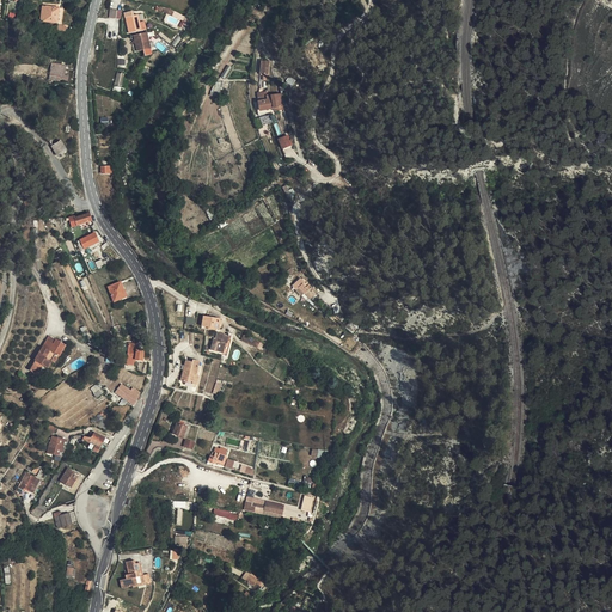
[(46,6),(42,6),(40,17),(43,18),(43,19),(60,23),(62,8),(47,5),(46,6)]
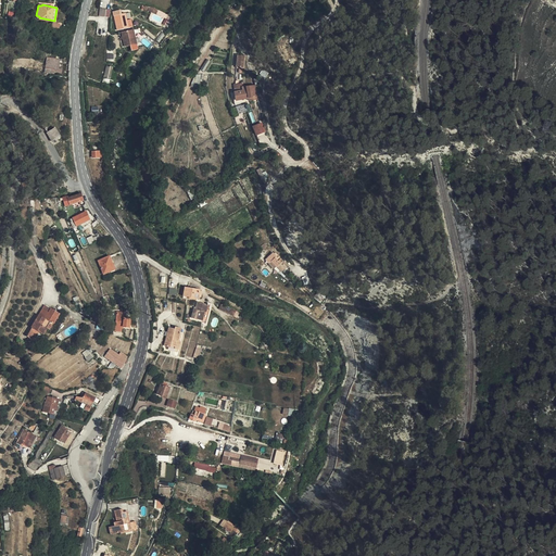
[(116,29),(131,26),(130,19),(126,20),(125,12),(121,13),(119,9),(112,11),(113,15),(114,15),(116,29)]
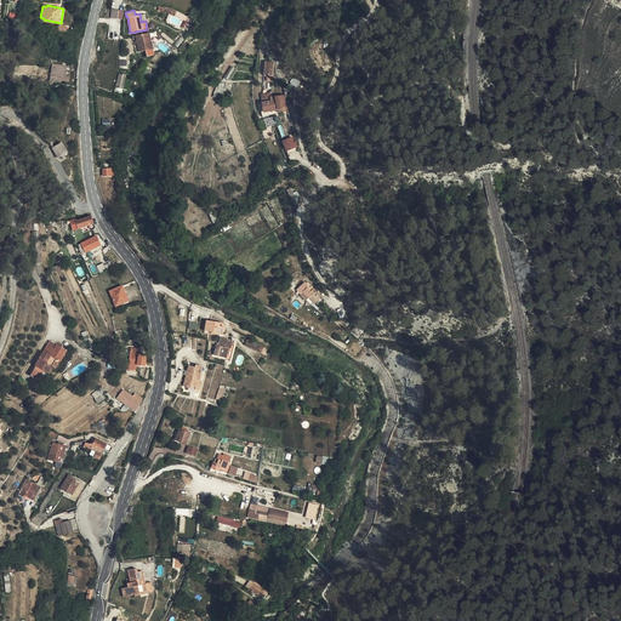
[(194,22),(186,20),(182,30),(186,30),(187,28),(189,29),(192,29),(194,22)]
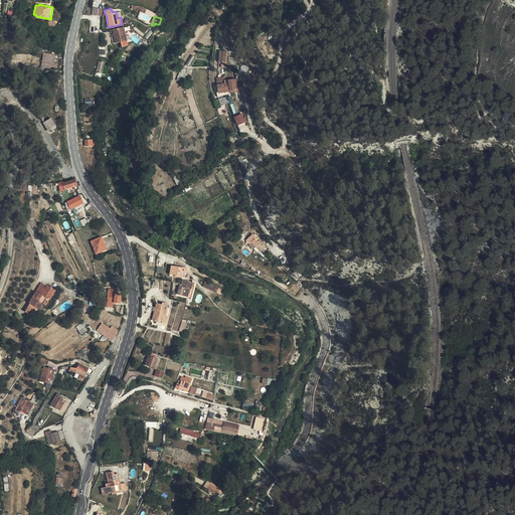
[(126,41),(124,27),(112,29),(115,43),(126,41)]
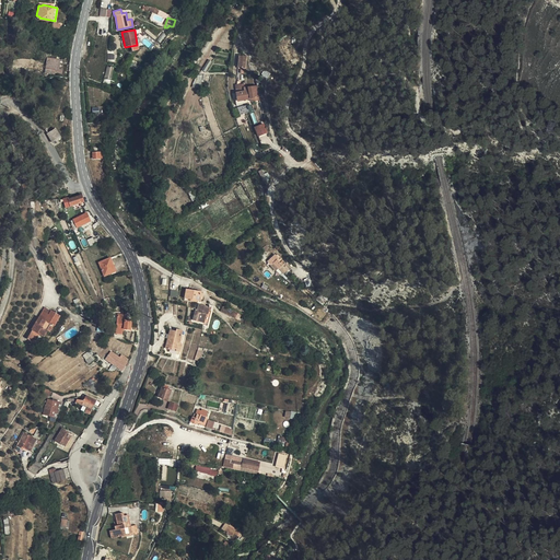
[(49,70),(54,70),(55,67),(58,68),(59,59),(47,57),(45,71),(49,72),(49,70)]
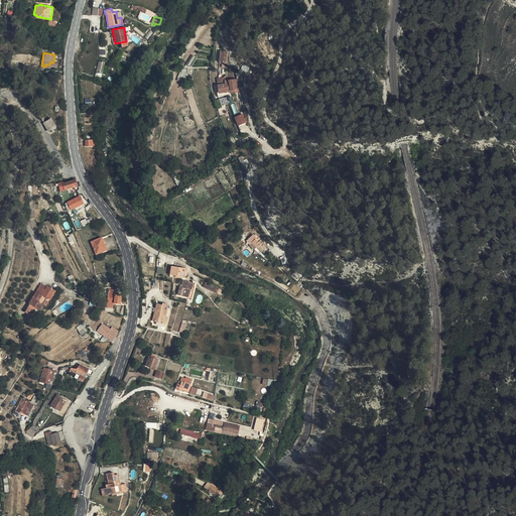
[(102,61),(99,61),(95,73),(100,74),(104,62),(102,61)]
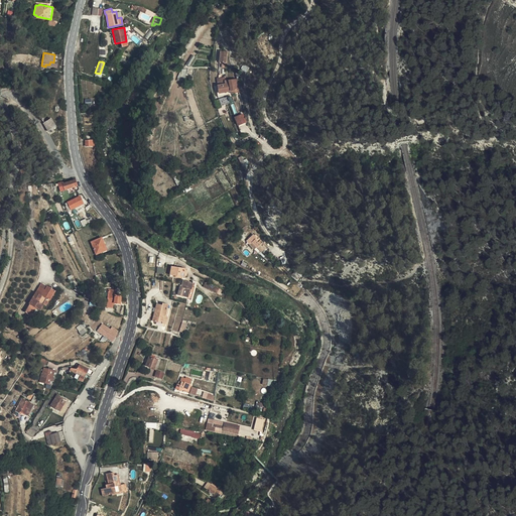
[(192,74),(192,67),(184,67),(182,73),(182,79),(188,79),(188,74),(192,74)]
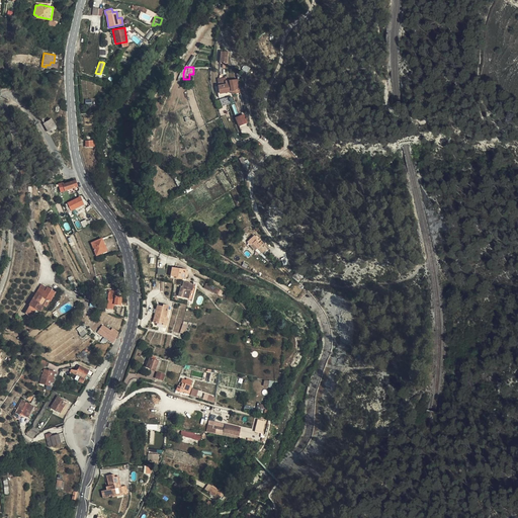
[(241,93),(239,80),(227,82),(226,79),(222,79),(220,80),(219,80),(219,87),(218,87),(221,98),(232,95),(232,92),(235,91),(235,94),(241,93)]
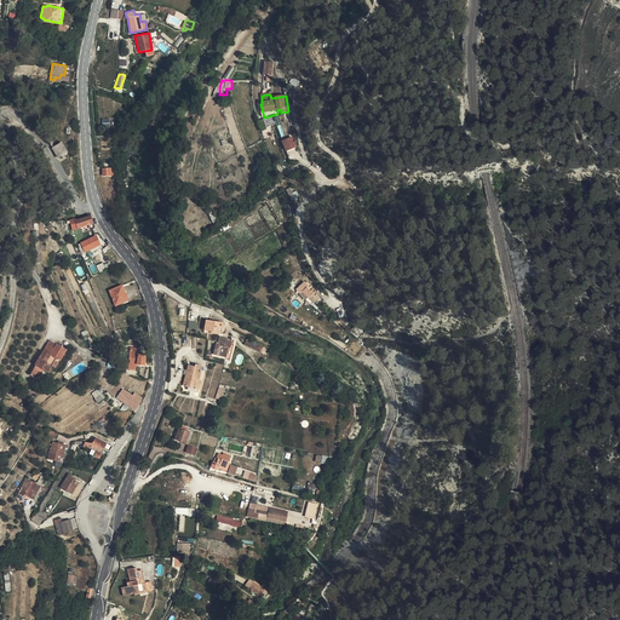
[(297,147),(293,138),(283,142),(288,151),(297,147)]
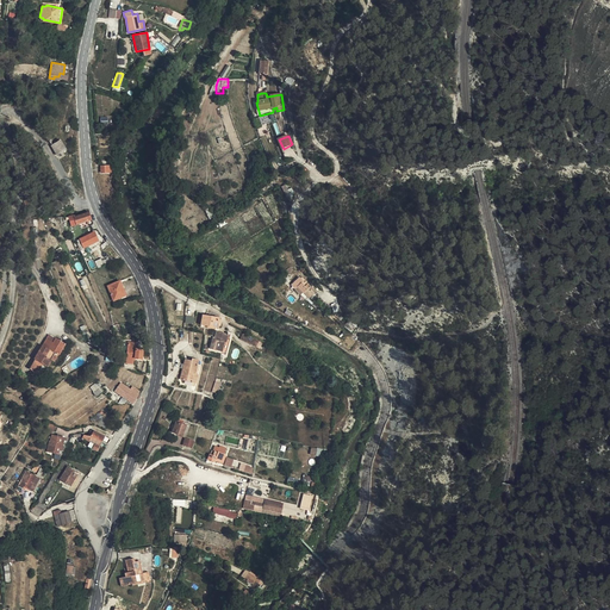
[(63,138),(50,144),(58,160),(72,154),(63,138)]
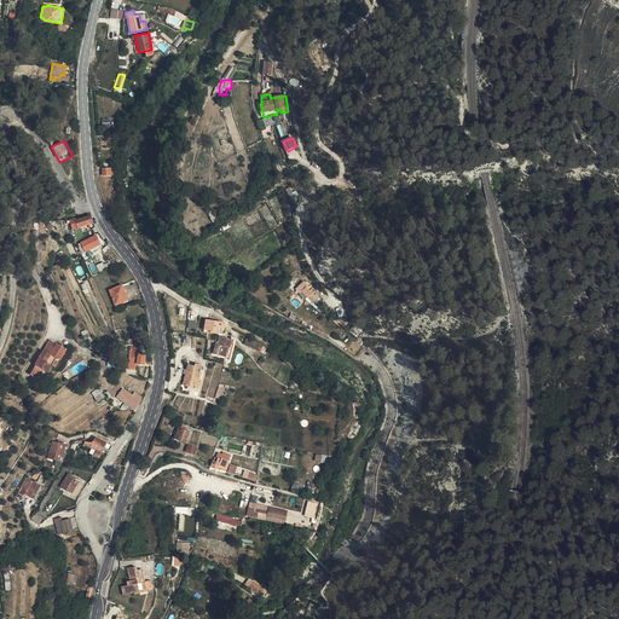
[(92,220),(90,214),(75,219),(76,225),(80,224),(88,223),(92,220)]
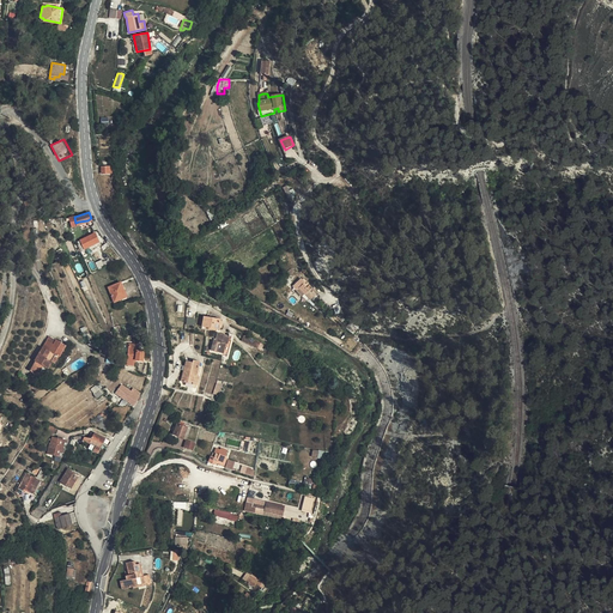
[(76,240),(77,242),(80,240),(83,247),(89,244),(90,247),(98,243),(95,232),(76,240)]
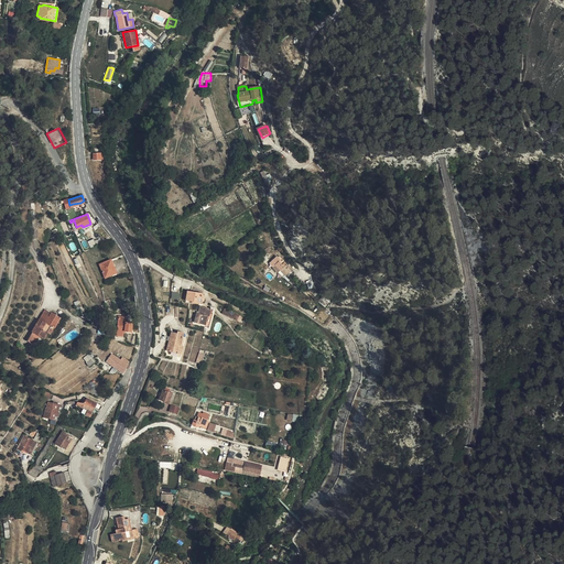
[(94,238),(88,241),(91,247),(101,241),(100,238),(95,241),(94,238)]
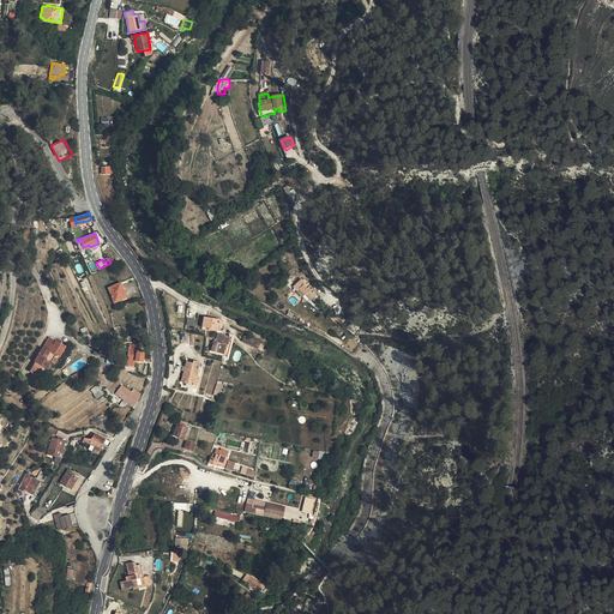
[(314,295),(317,293),(312,288),(313,287),(306,282),(305,283),(300,280),(293,288),(298,292),(296,292),(302,298),(305,294),(311,300),(314,295)]
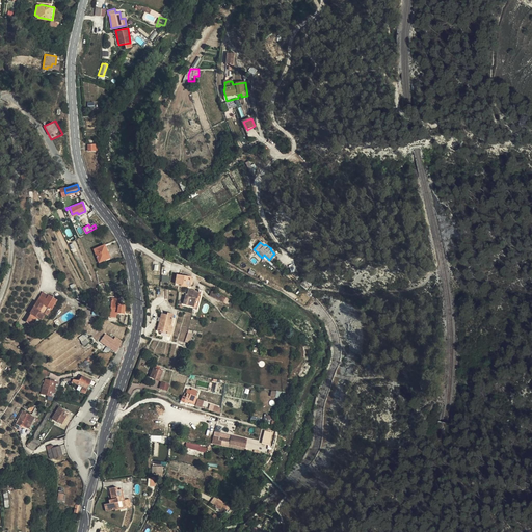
[(109,259),(106,251),(108,251),(105,244),(94,248),(99,262),(103,260),(104,261),(109,259)]
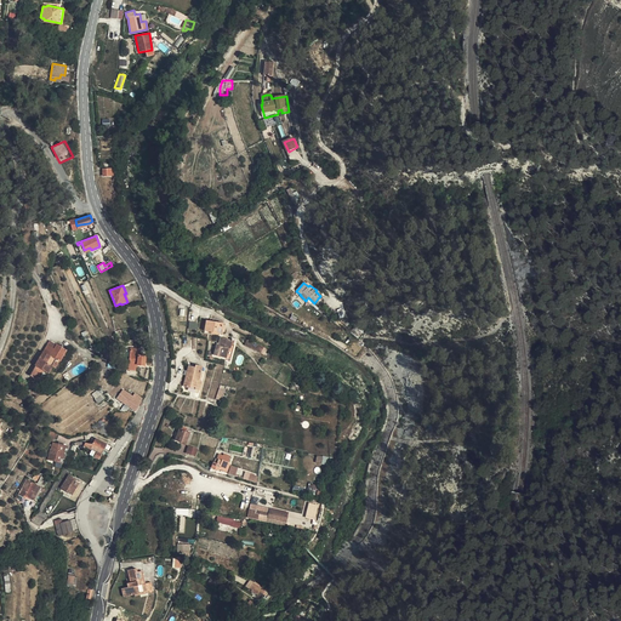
[(203,320),(203,324),(203,326),(201,330),(218,332),(220,330),(220,323),(220,322),(203,320)]
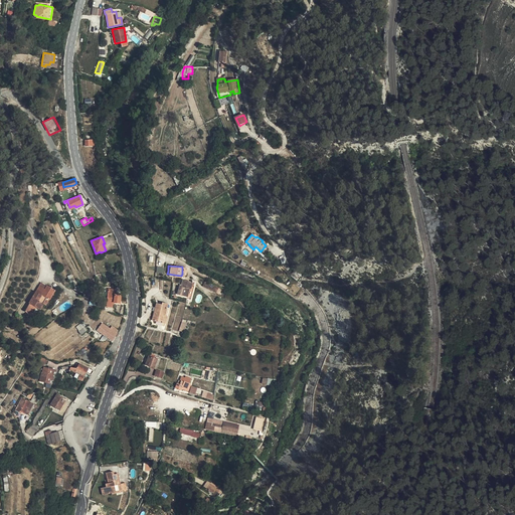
[(181,278),(180,283),(179,285),(177,285),(175,293),(185,296),(185,297),(189,298),(193,284),(190,283),(191,281),(188,281),(188,280),(181,278)]
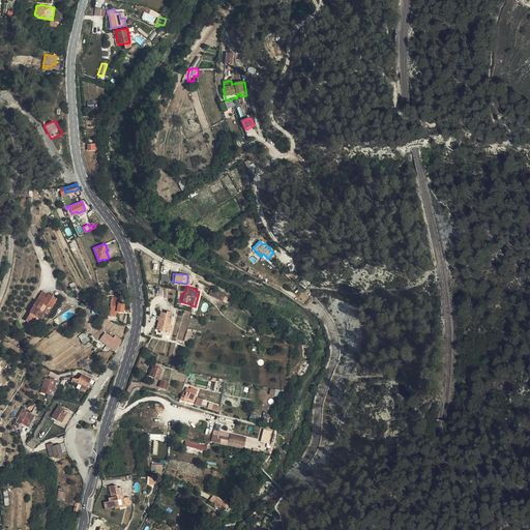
[(221,299),(224,294),(211,288),(208,293),(221,299)]
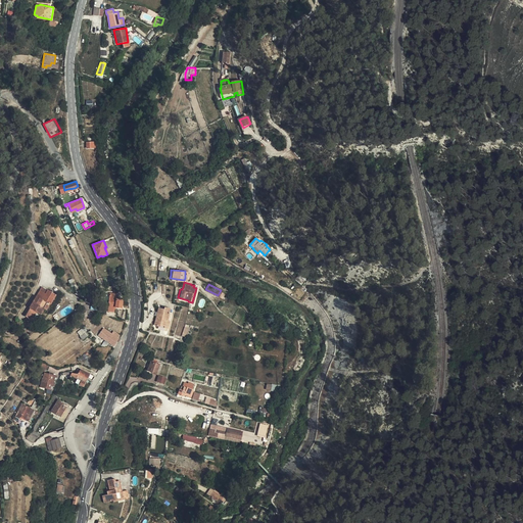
[(49,304),(50,304),(55,295),(47,290),(41,287),(39,291),(36,296),(49,304)]
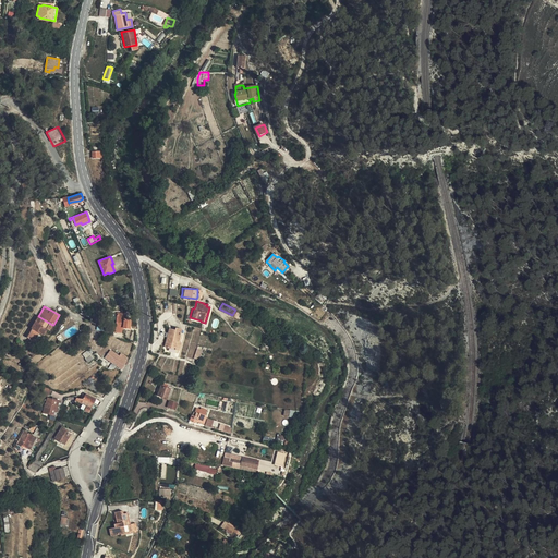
[(120,315),(121,313),(116,312),(112,328),(118,329),(119,324),(126,326),(129,317),(128,317),(128,316),(120,315)]
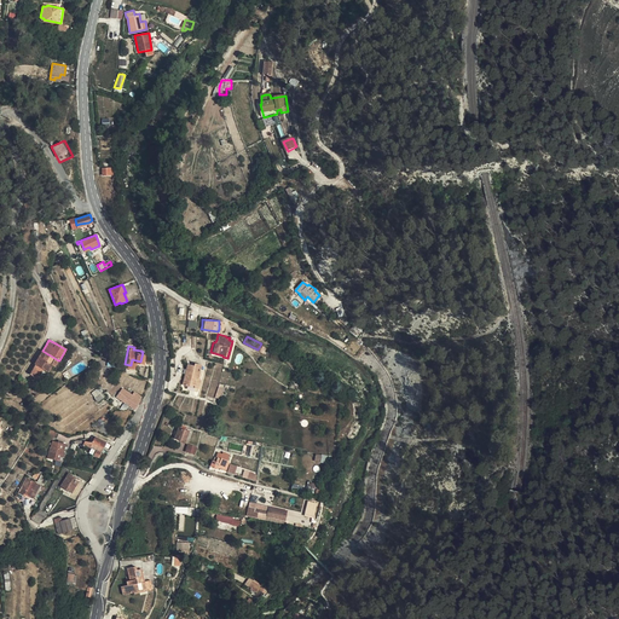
[(55,368),(58,360),(42,351),(34,365),(29,376),(36,380),(42,370),(47,372),(51,366),(55,368)]
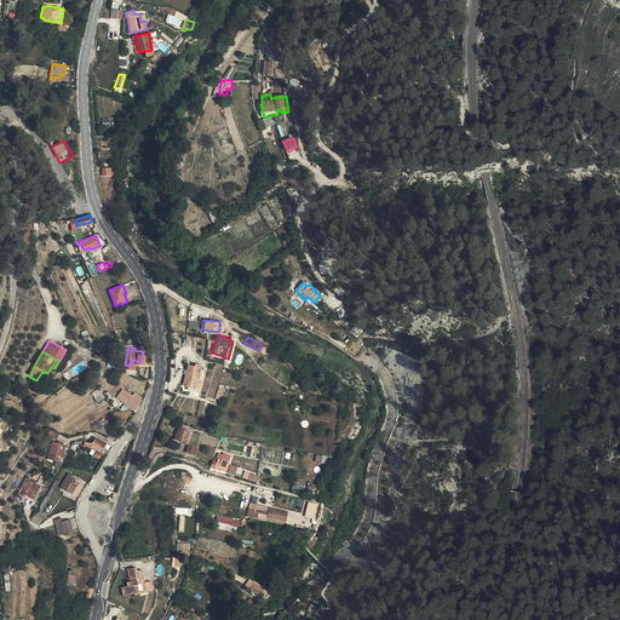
[(68,360),(72,362),(78,352),(74,351),(68,360)]
